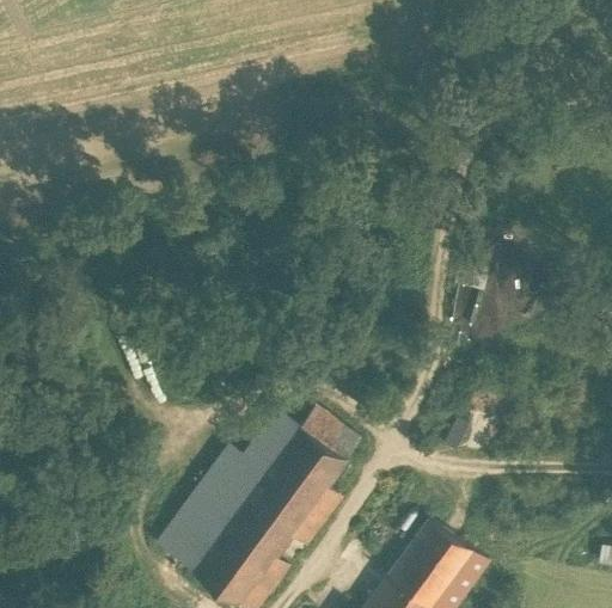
[(473,324),(487,265),(459,259),(446,318),(473,324)]
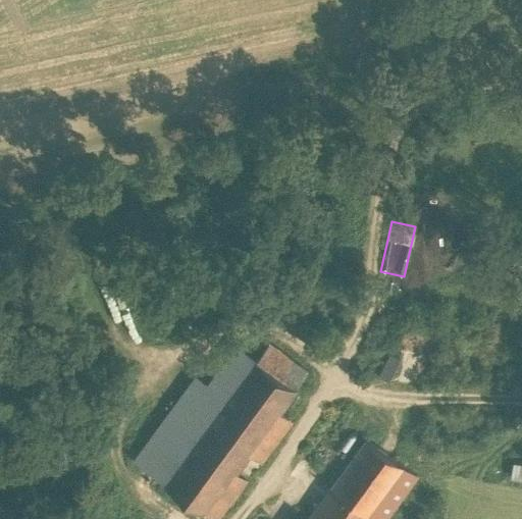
[(297,391),(309,373),(271,346),(259,363),(238,348),(209,387),(177,365),(158,394),(173,405),(164,418),(149,406),(115,451),(166,486),(208,518),(221,518),(248,482),(236,473),(248,458),(262,467),(294,424),(280,414),(297,391)]
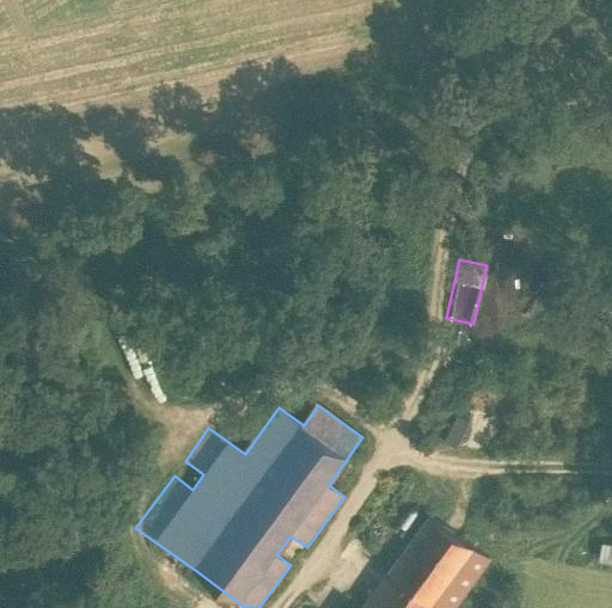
[(472,419),(460,413),(459,413),(446,440),(447,440),(459,446),(472,419)]
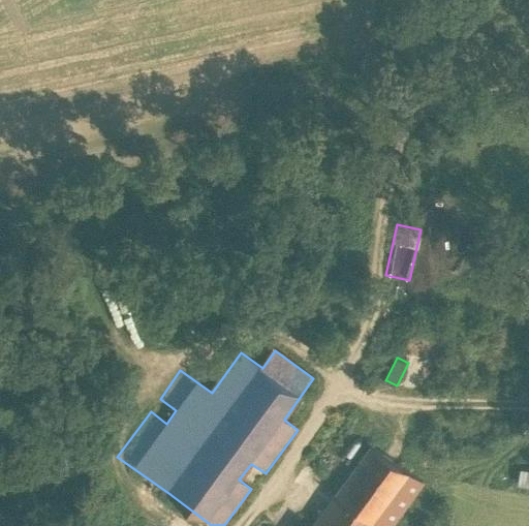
[(394,525),(424,486),(373,449),(315,525),(375,525),(394,525)]
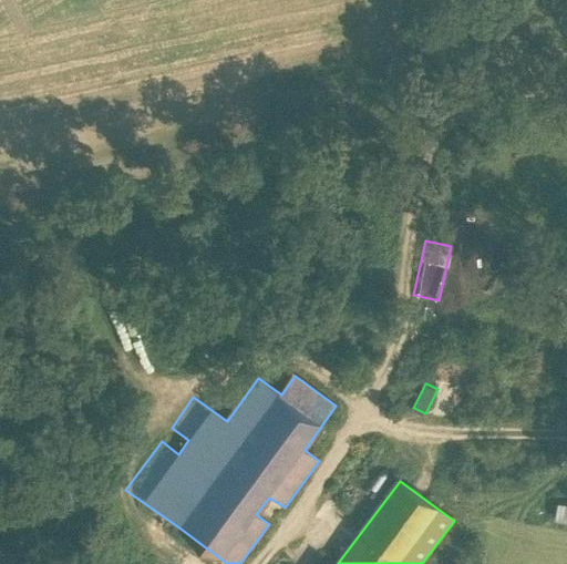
[(566,505),(556,504),(555,522),(566,522),(566,505)]
